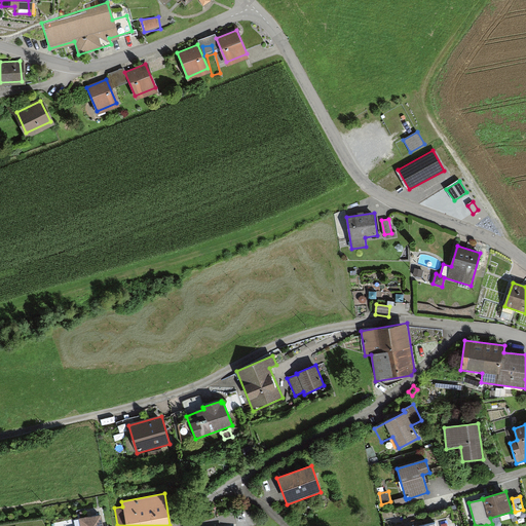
[(406,499),(405,497),(395,500),(397,508),(410,503),(409,498),(406,499)]
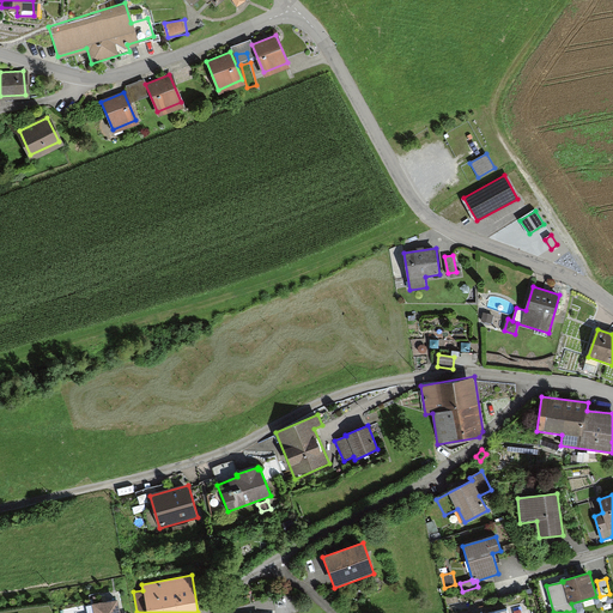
[(120,612),(117,600),(93,605),(95,612),(120,612)]
